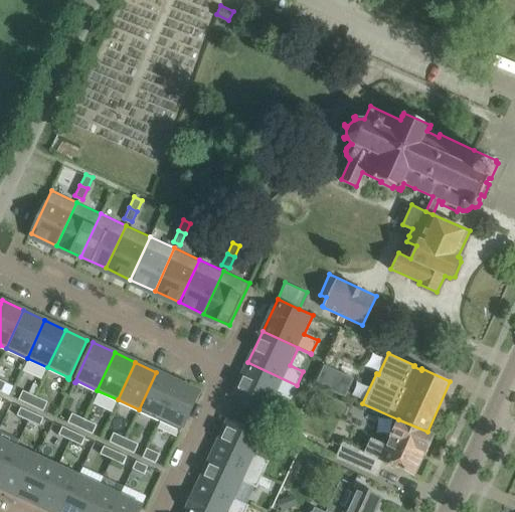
[(291,398),(297,385),(247,362),(232,394),(269,411),(278,391),(291,398)]
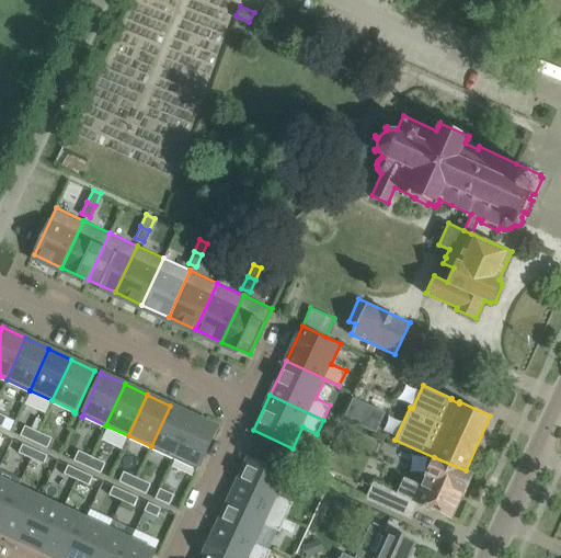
[(385,410),(379,408),(352,396),(343,416),(375,430),(385,410)]
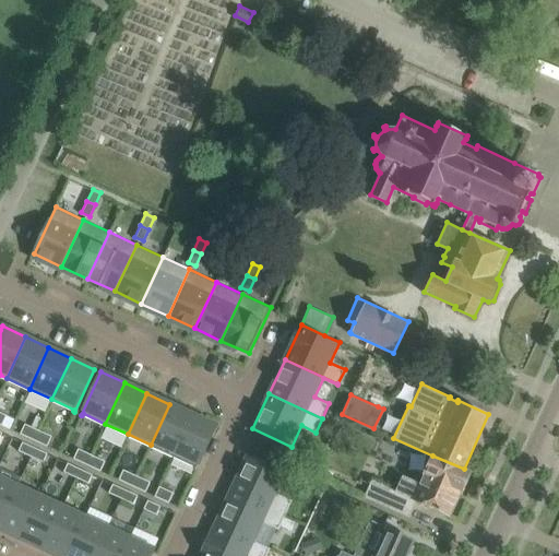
[(173,456),(192,414),(169,404),(151,445),(173,456)]
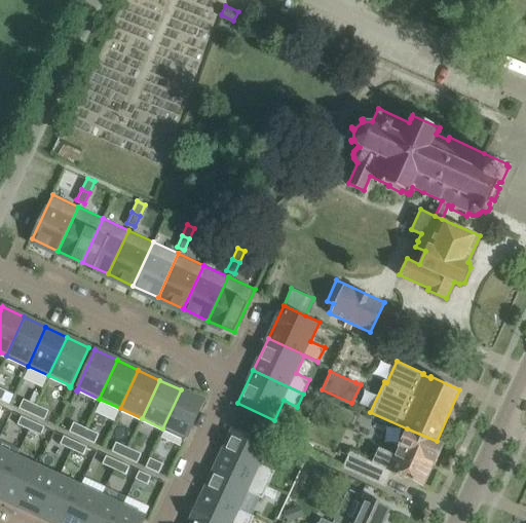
[(184,440),(202,400),(181,389),(162,428),(184,438),(183,440),(184,440)]
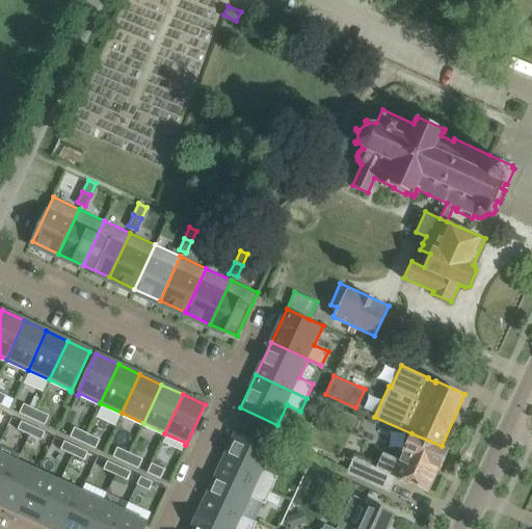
[(32,417),(36,407),(24,401),(20,411),(32,417)]
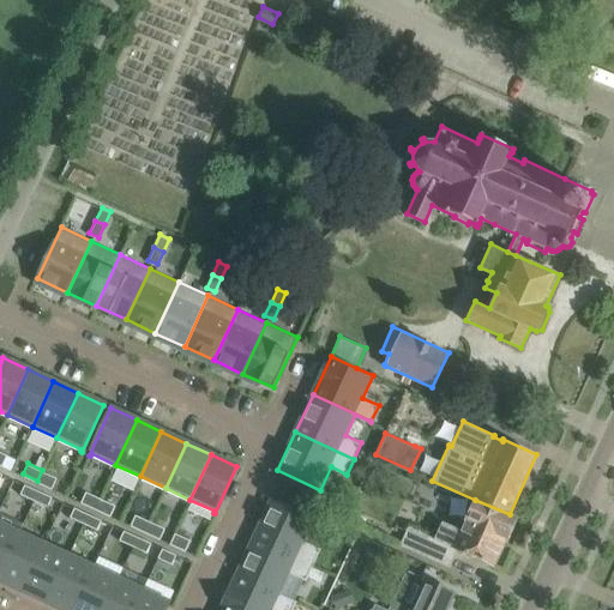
[(52,488),(56,477),(42,470),(37,481),(52,488)]
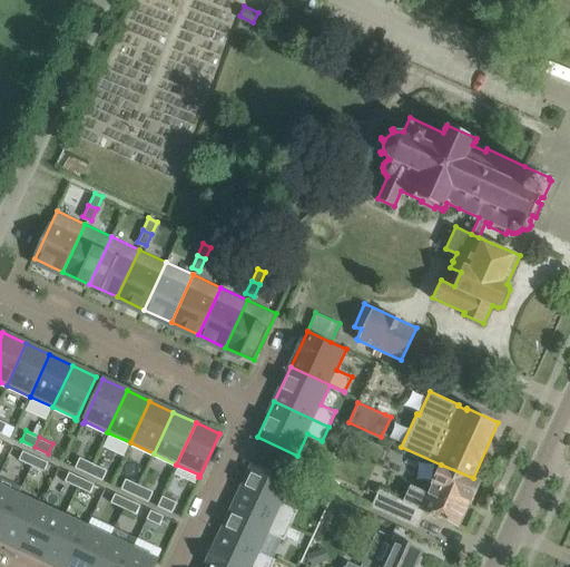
[(31,463),(36,455),(23,449),(19,458),(31,463)]
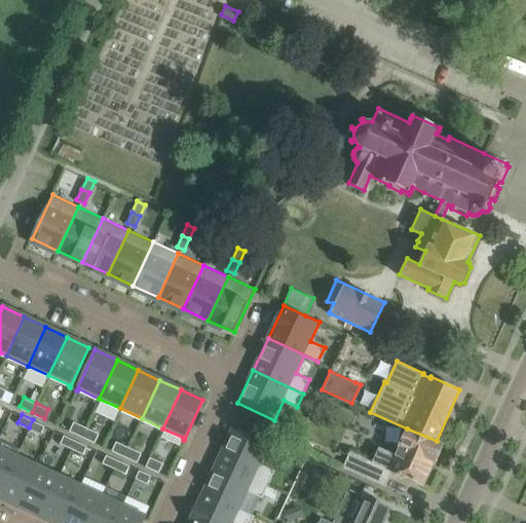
[(41,433),(44,425),(33,419),(29,427),(41,433)]
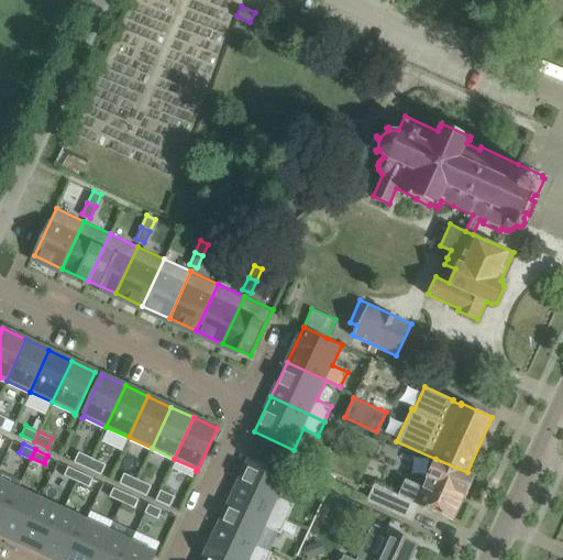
[(88,467),(92,457),(79,450),(74,460),(88,467)]
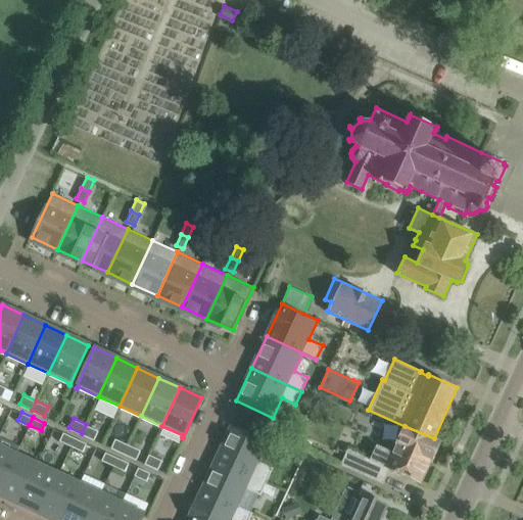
[(94,439),(98,429),(86,424),(82,433),(94,439)]
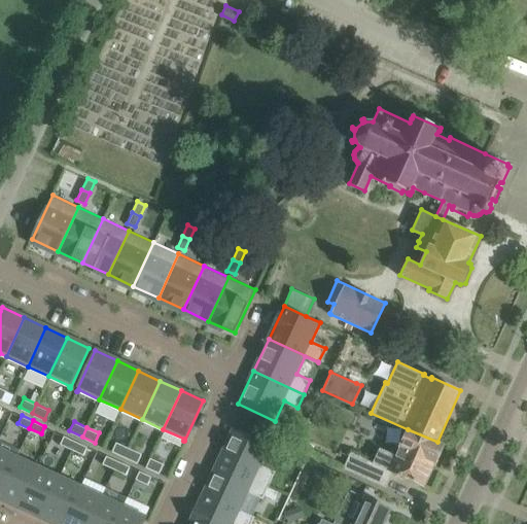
[(271,444),(235,427),(219,459),(270,483),(275,470),(261,464),(271,444)]
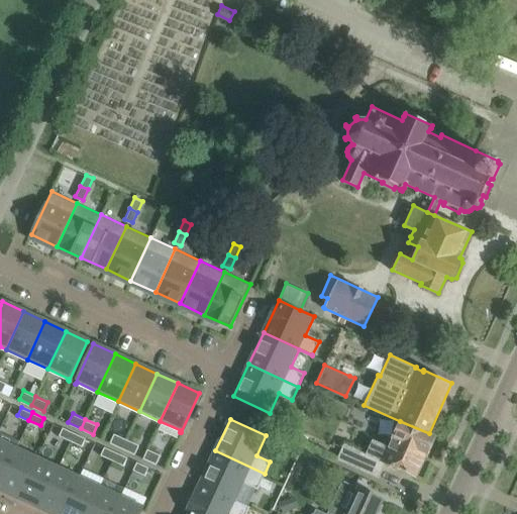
[(435,436),(429,433),(400,421),(392,438),(393,438),(389,446),(373,439),(366,453),(416,477),(426,454),(427,454),(435,436)]
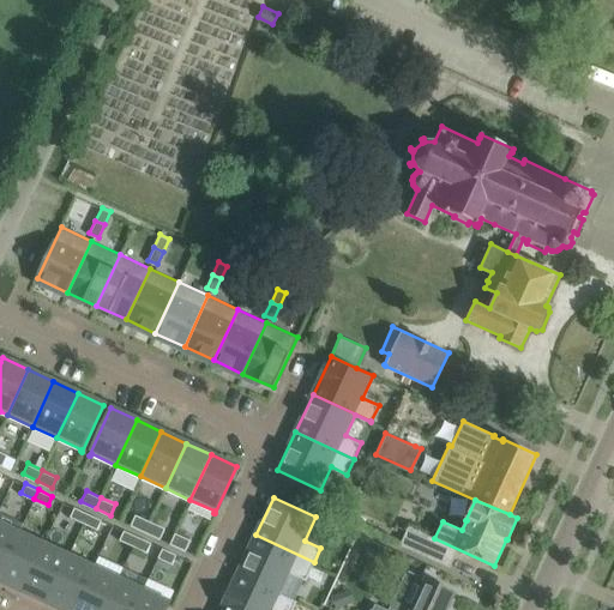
[(83,521),(88,512),(74,506),(70,515),(83,521)]
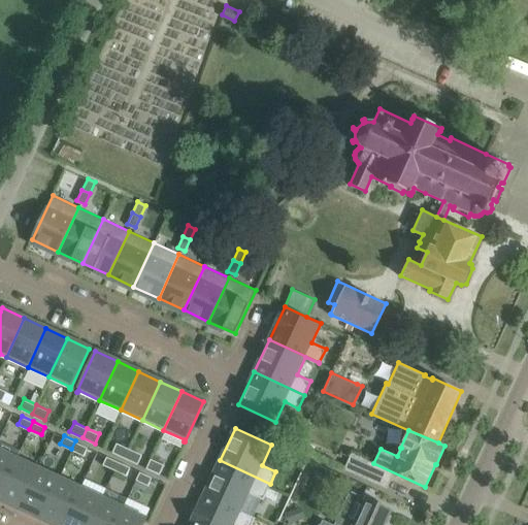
[(84,455),(88,447),(75,440),(71,449),(84,455)]
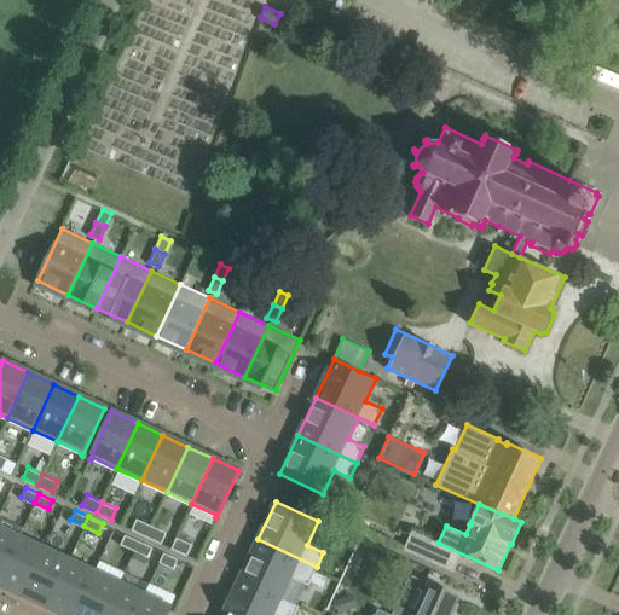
[(146,535),(149,529),(151,524),(137,517),(132,528),(146,535)]
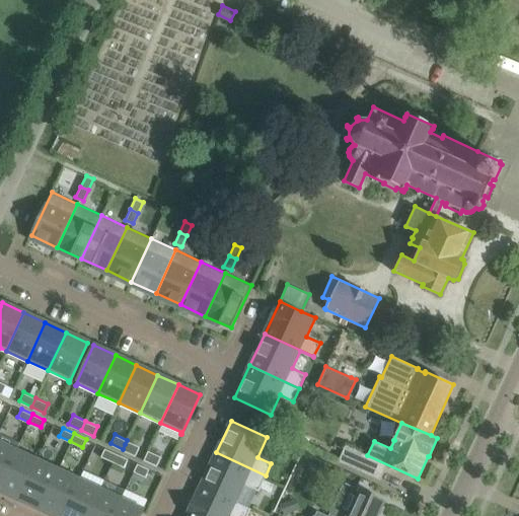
[(0,443),(0,483),(15,451),(19,442),(10,438),(6,447),(2,445),(0,443)]
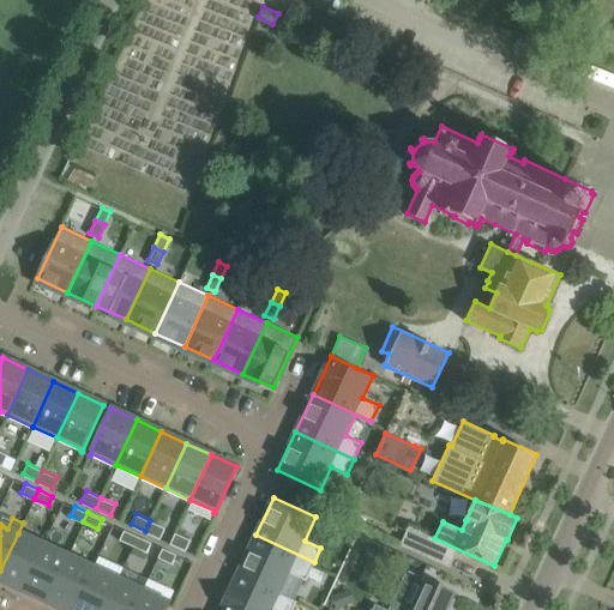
[(160,538),(164,527),(150,520),(148,525),(145,531),(160,538)]
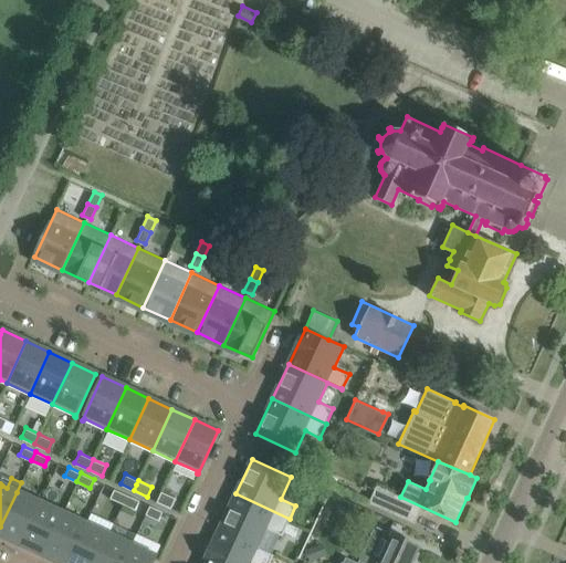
[(123,503),(126,494),(114,488),(111,497),(123,503)]
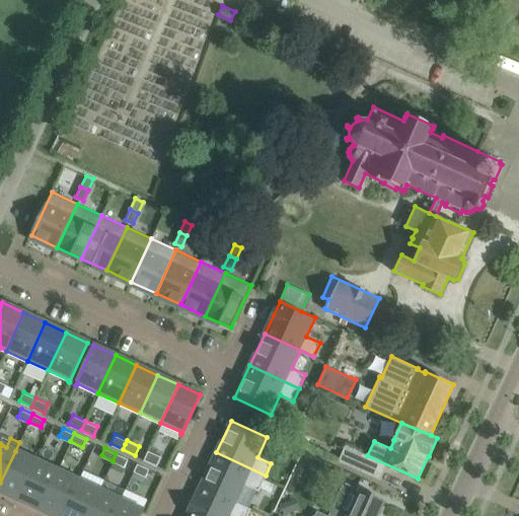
[(156,465),(159,459),(161,455),(148,450),(144,459),(156,465)]
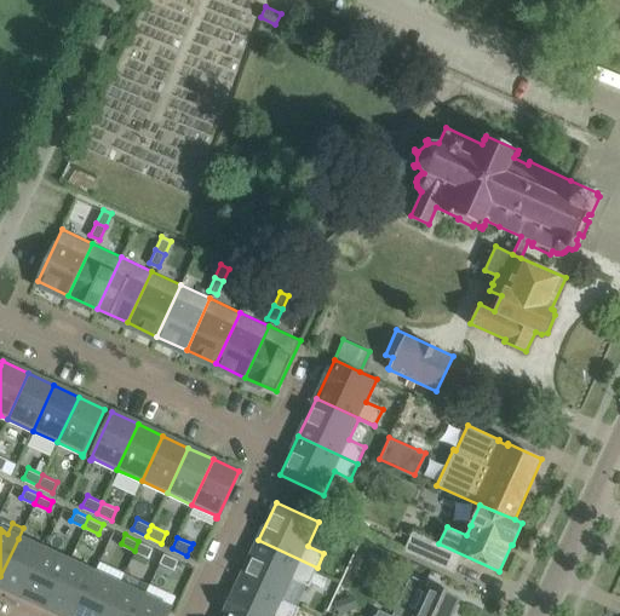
[(0,582),(23,594),(44,550),(18,539),(0,576),(0,582)]
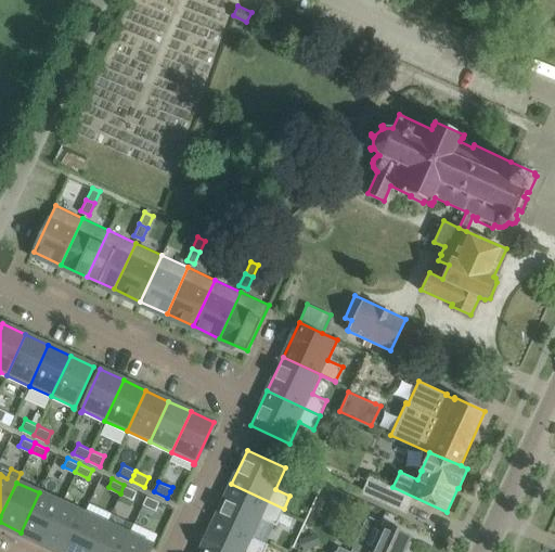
[(276,524),(284,509),(231,484),(215,518),(254,536),(262,517),(276,524)]
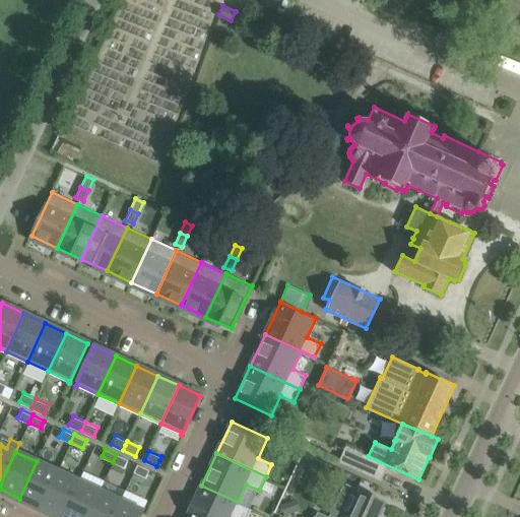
[(124,467),(128,459),(116,454),(113,462),(124,467)]
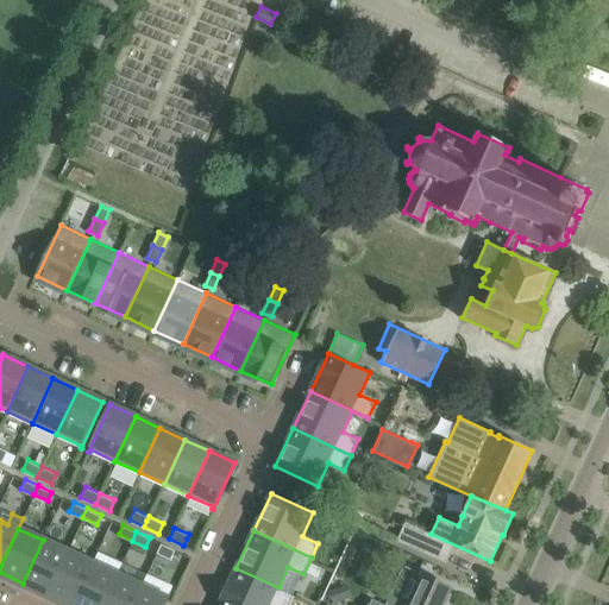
[(46,594),(67,552),(43,540),(23,584),(46,594)]
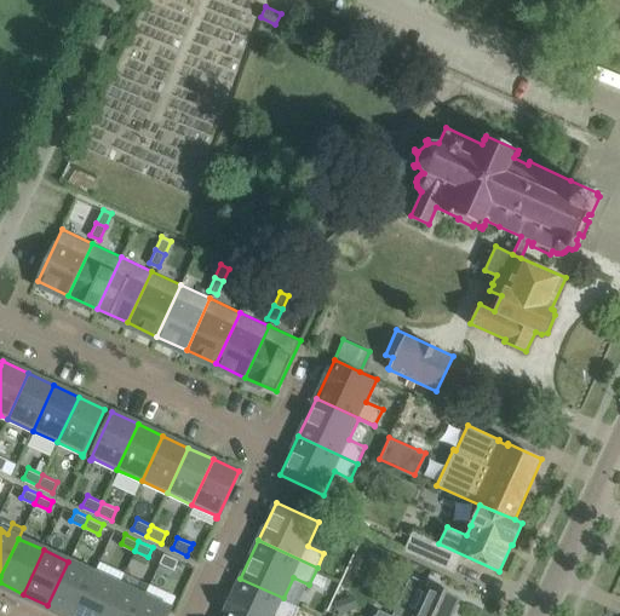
[(173,569),(178,559),(164,552),(160,562),(173,569)]
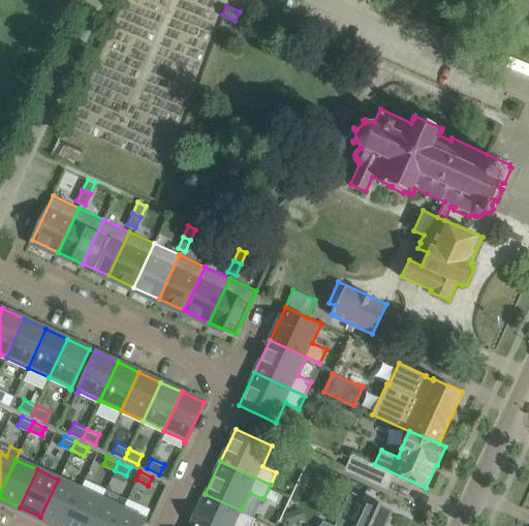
[(60,525),(62,525),(80,489),(58,480),(40,517),(60,525)]
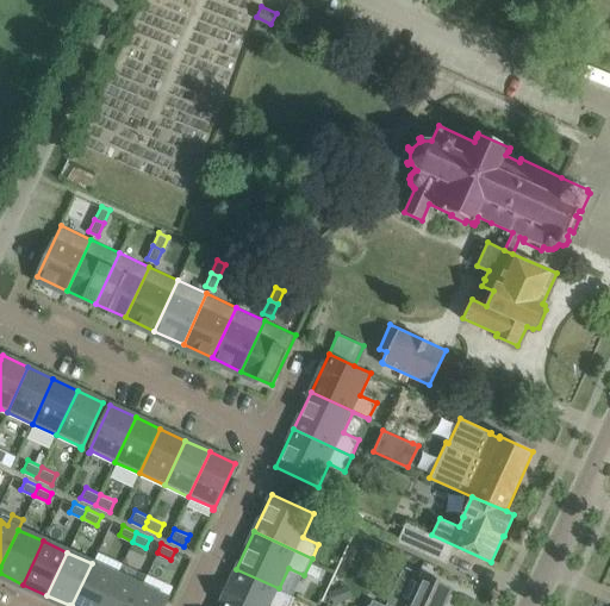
[(101,605),(117,575),(92,563),(72,605),(101,605)]
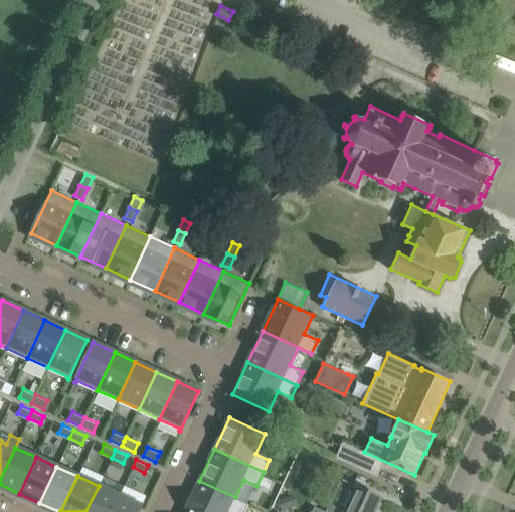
[(339,482),(324,511),(374,511),(382,496),(356,484),(343,478),(341,482),(339,482)]
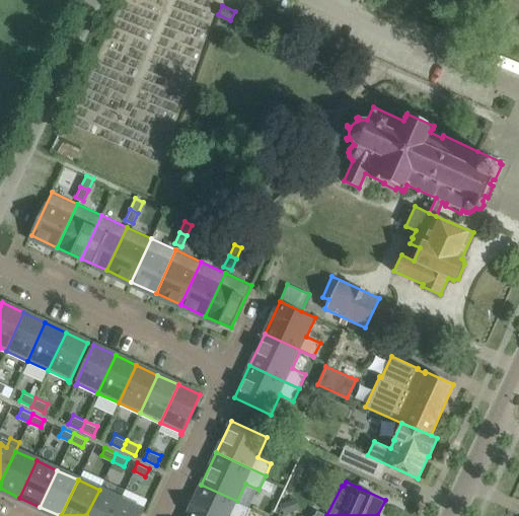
[(246,515),(250,507),(237,501),(201,485),(186,515),(230,515),(231,515),(246,515)]
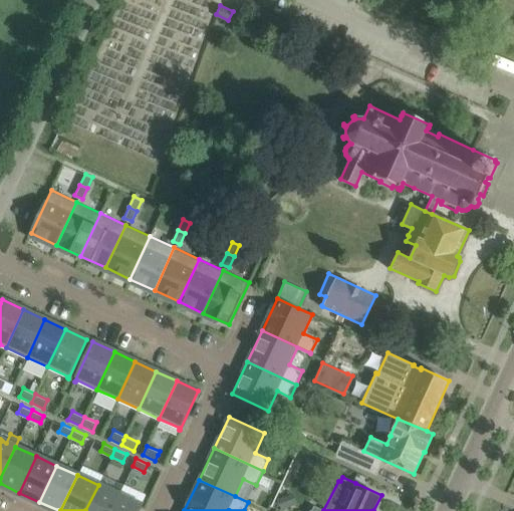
[(110,510),(118,495),(98,485),(85,510),(110,510)]
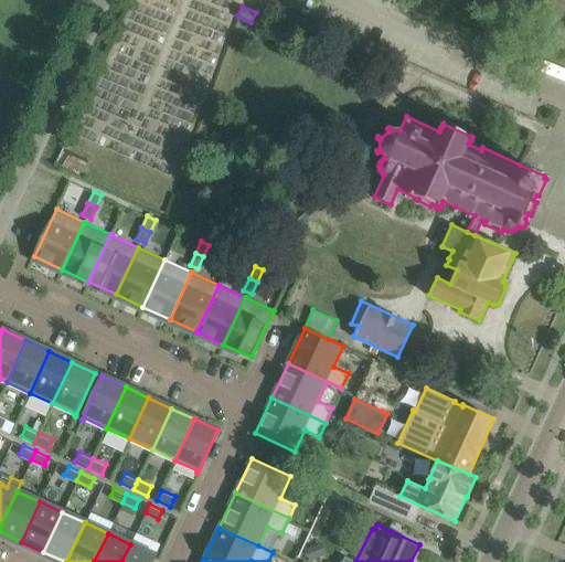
[(316,543),(305,548),(309,560),(320,555),(316,543)]
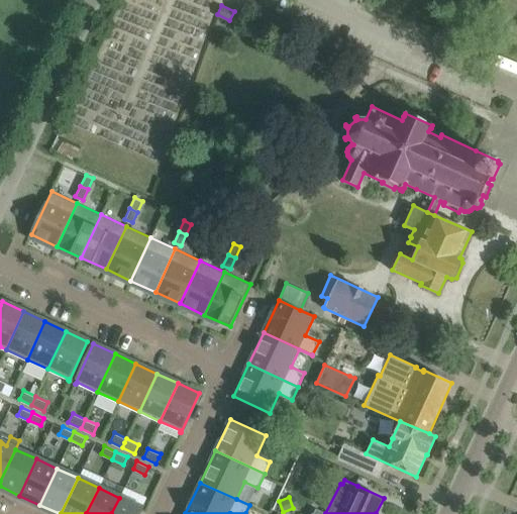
[(137,513),(141,508),(119,498),(111,513),(137,513)]
